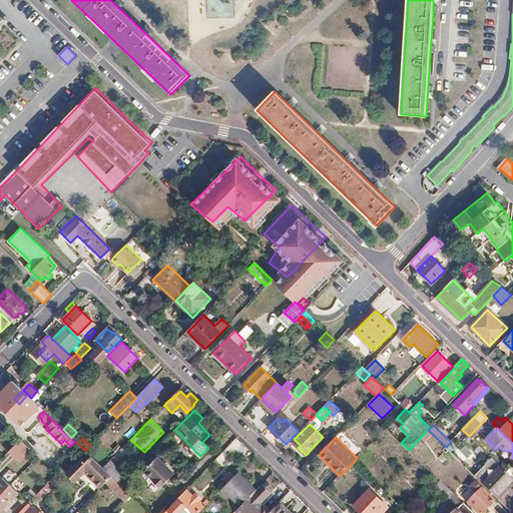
[(292,442),(298,448),(300,445),(294,439),(292,442)]
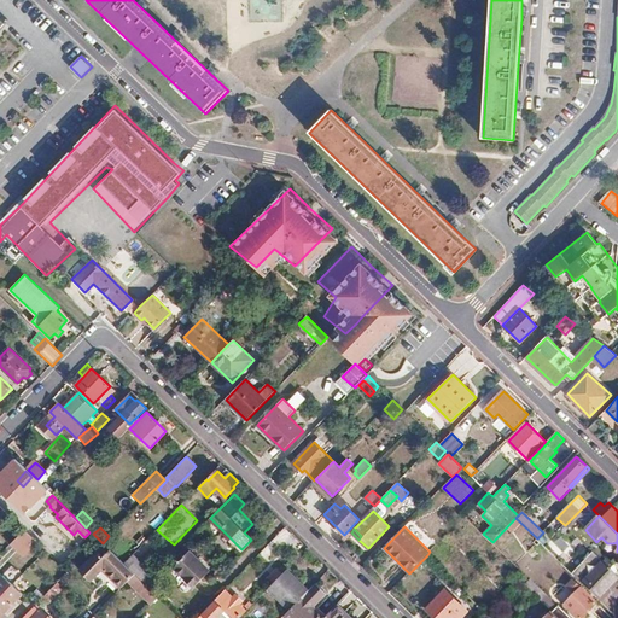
[(27,557),(38,540),(22,530),(11,547),(27,557)]
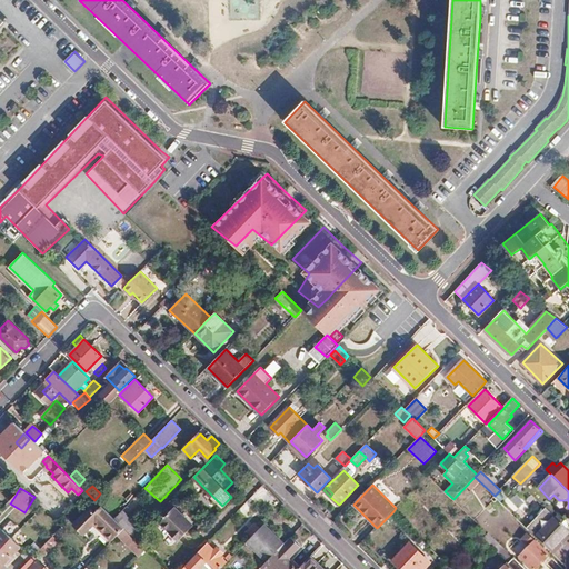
[(515,491),(507,499),(519,512),(528,505),(515,491)]
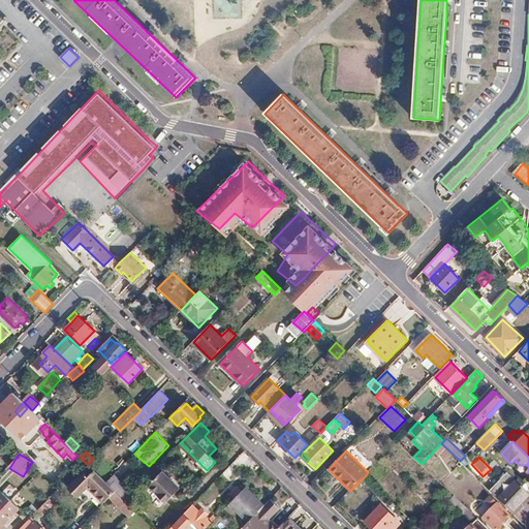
[(73,487),(82,495),(88,489),(104,503),(110,498),(116,492),(115,491),(106,483),(95,471),(89,478),(85,474),(73,487)]
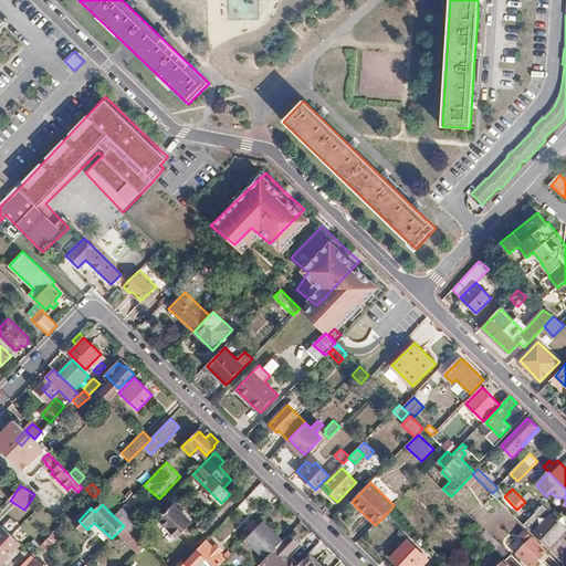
[(192,523),(174,505),(159,520),(178,538),(192,523)]
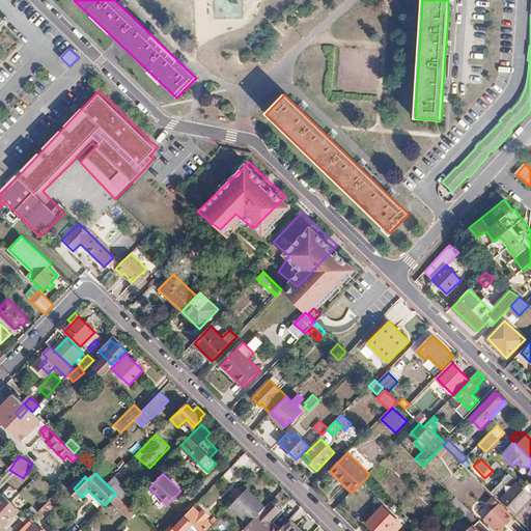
[(115,493),(116,494),(126,502),(132,495),(127,490),(114,477),(107,484),(115,493)]
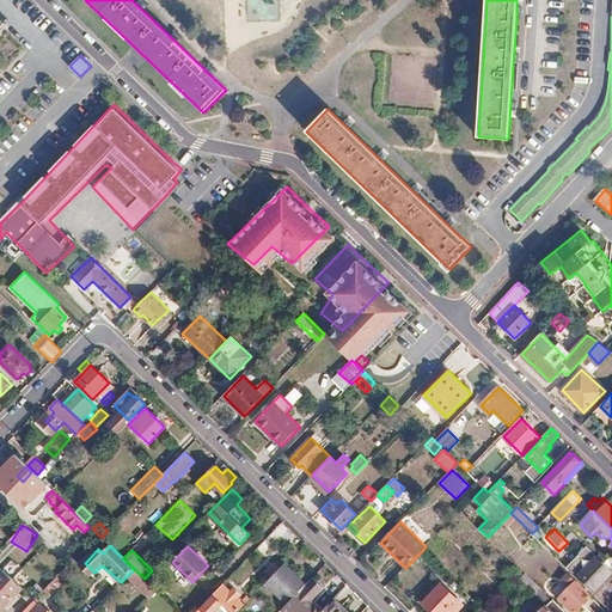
[(577,579),(593,594),(611,575),(611,571),(591,550),(574,567),(582,575),(577,579)]
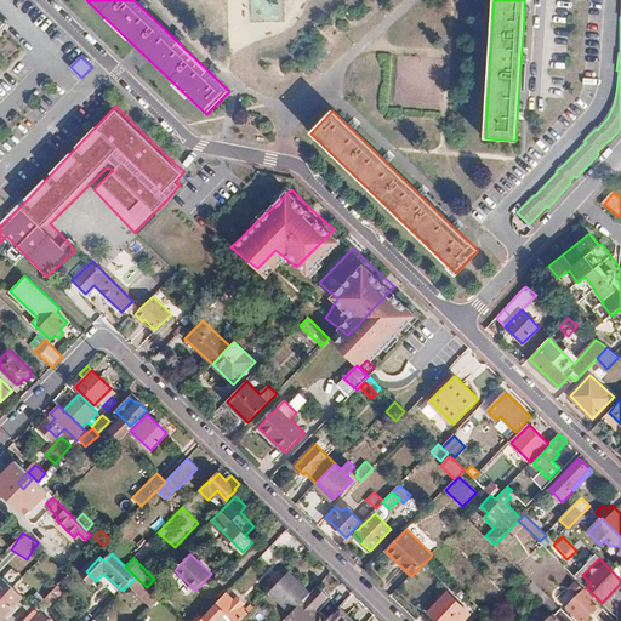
[(154,567),(148,573),(154,579),(160,573),(154,567)]
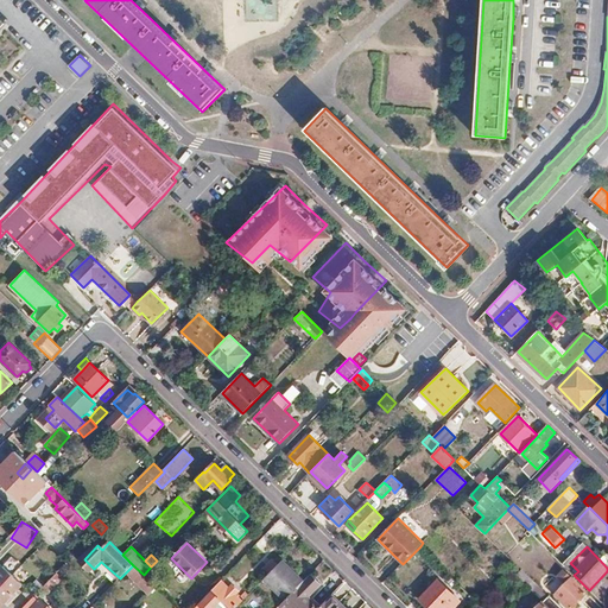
[(94,569),(84,559),(80,564),(89,574),(94,569)]
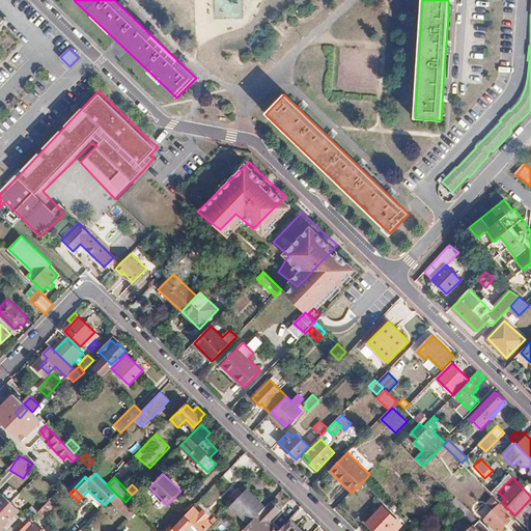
[(234,502),(243,493),(239,488),(229,498),(234,502)]
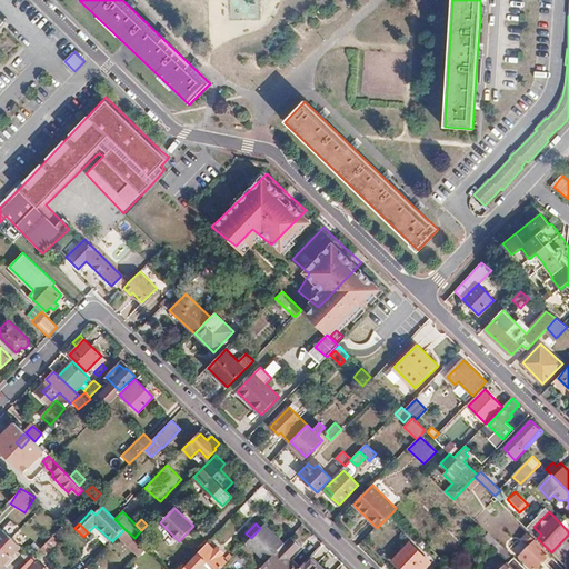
[(251,538),(247,542),(267,561),(283,545),(263,525),(260,528),(251,538)]
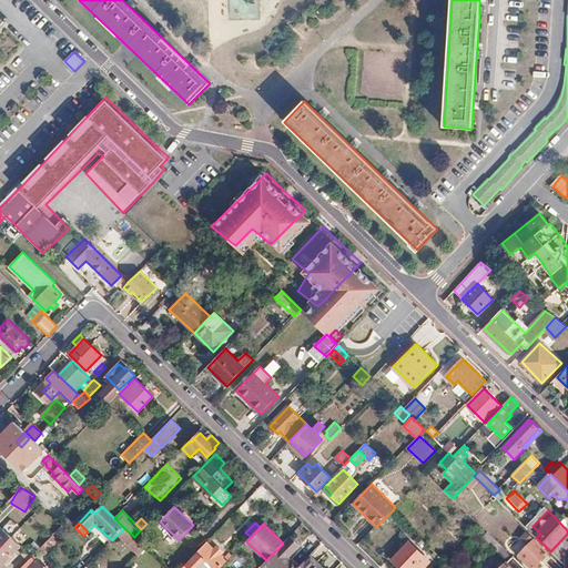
[(540,534),(533,526),(528,530),(536,537),(540,534)]
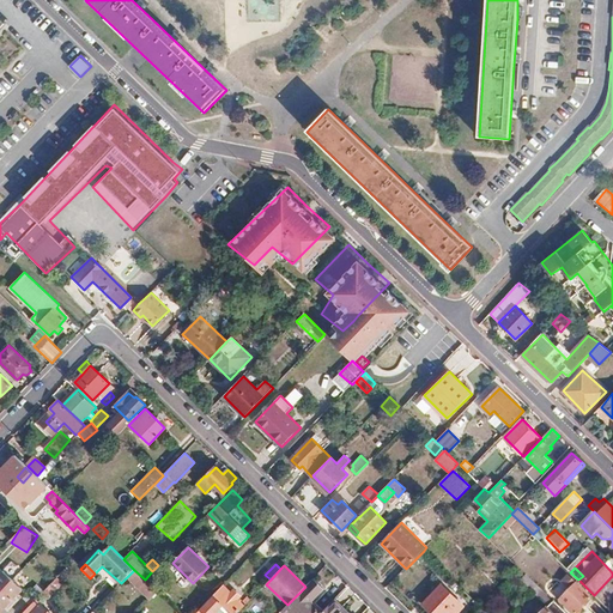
[(145,580),(134,570),(127,577),(140,589),(147,582),(145,580)]
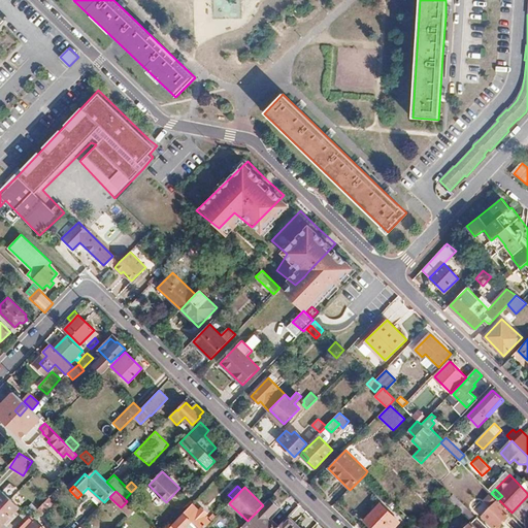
[(0,510),(11,500),(3,492),(0,495),(0,510)]
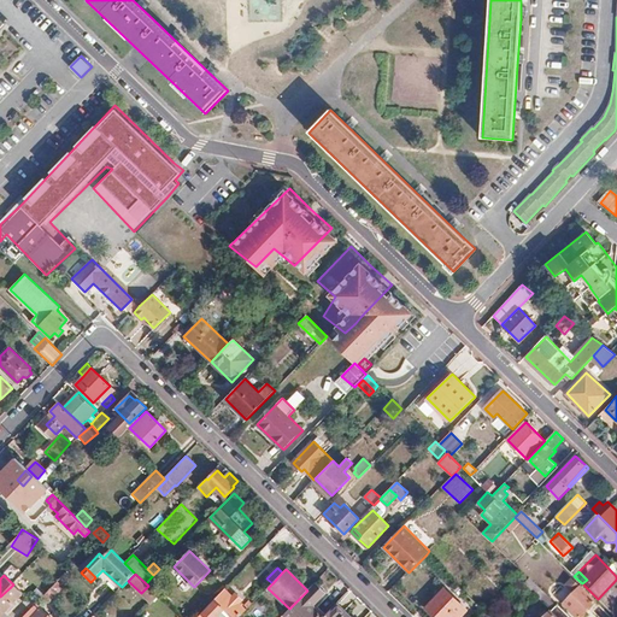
[(554,603),(530,579),(526,585),(550,607),(554,603)]
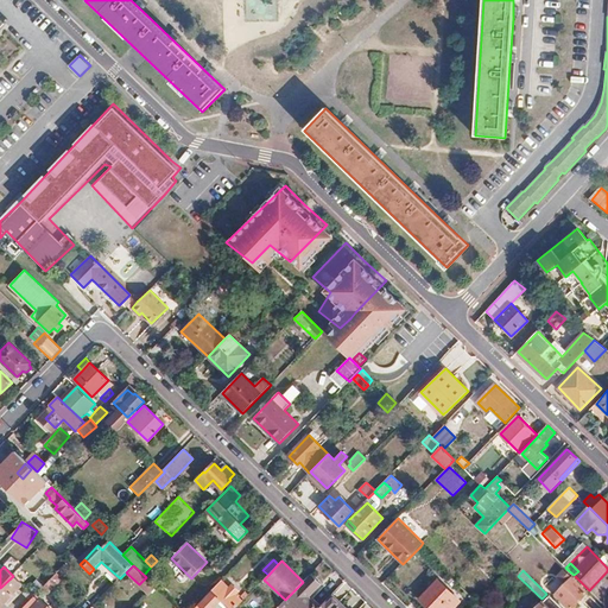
[(56,574),(44,587),(49,591),(62,578),(56,574)]
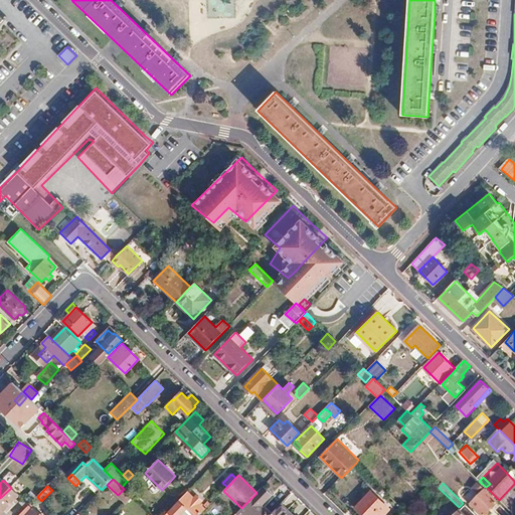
[(194,487),(166,514),(180,514),(195,500),(205,509),(210,504),(205,498),(207,495),(203,490),(200,493),(194,487)]
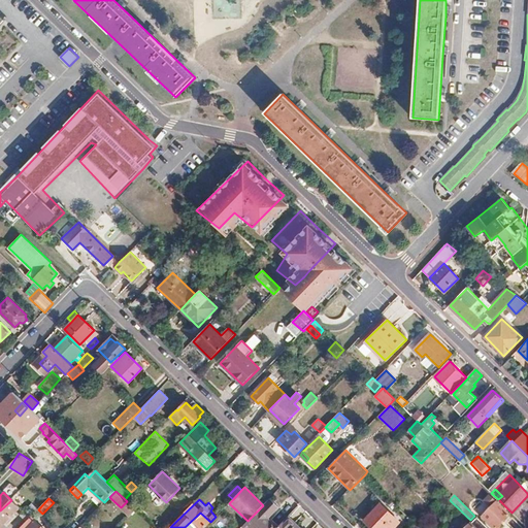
[(0,526),(19,507),(11,500),(0,510),(0,526)]
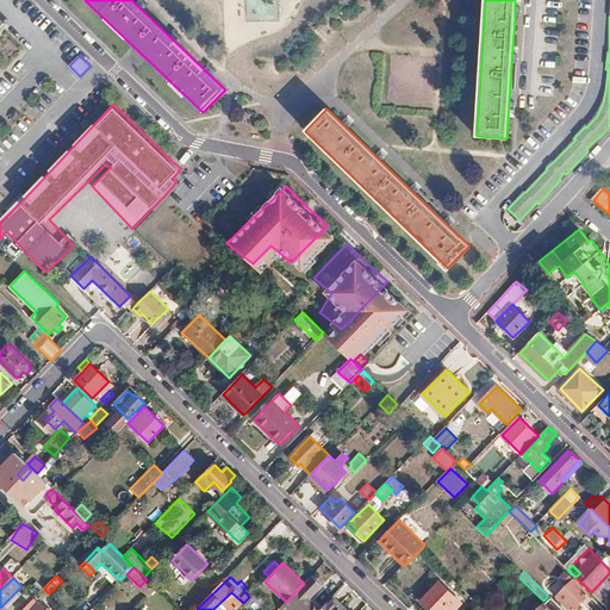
[(304,584),(286,602),(284,604),(280,608),(281,609),(319,609),(321,609),(309,599),(322,586),(312,578),(305,585),(304,584)]
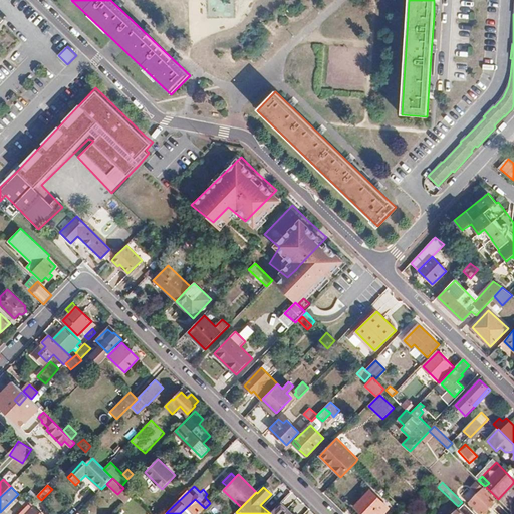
[(125,490),(123,488),(117,494),(126,503),(132,497),(125,490)]
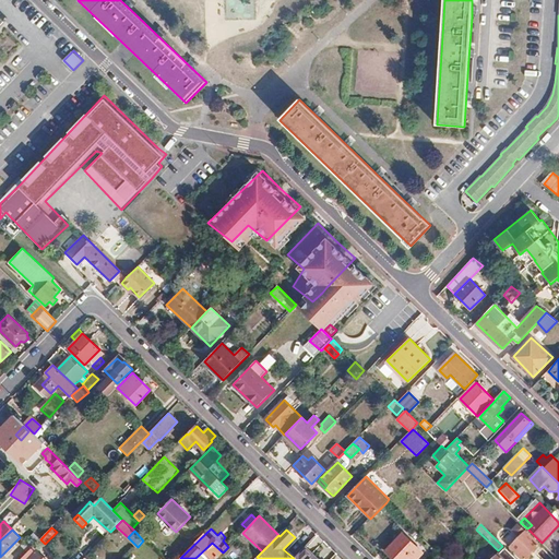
[(404,533),(385,551),(393,558),(417,558),(424,552),(404,533)]
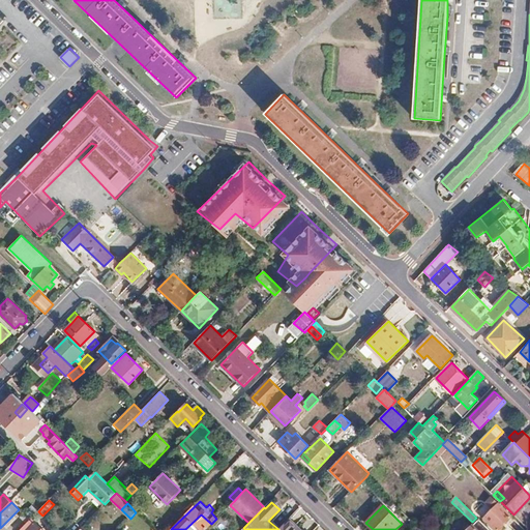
[(499,505),(484,520),(495,529),(499,529),(504,526),(507,529),(514,521),(499,505)]
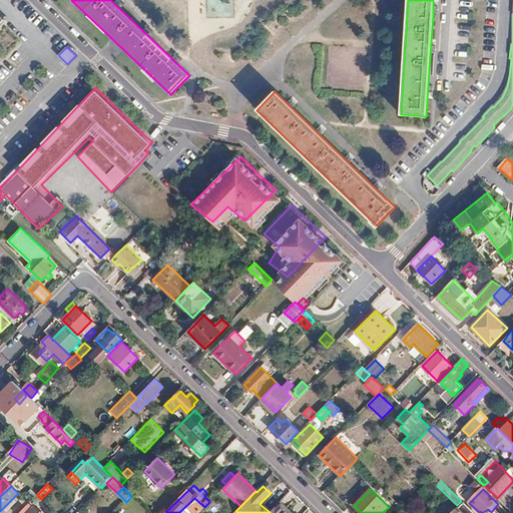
[(17,503),(23,509),(30,502),(35,497),(29,491),(17,503)]
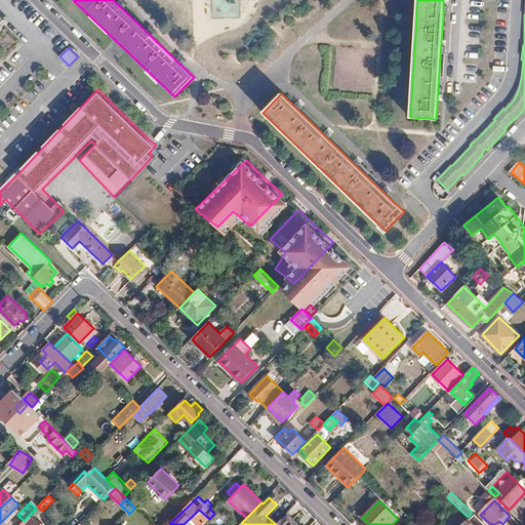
[(24,521),(19,524),(43,524),(31,514),(24,521)]
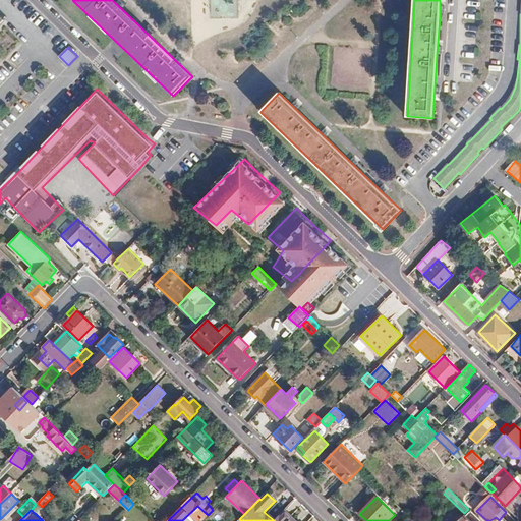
[(274,520),(273,520),(296,520),(285,510),(274,520)]
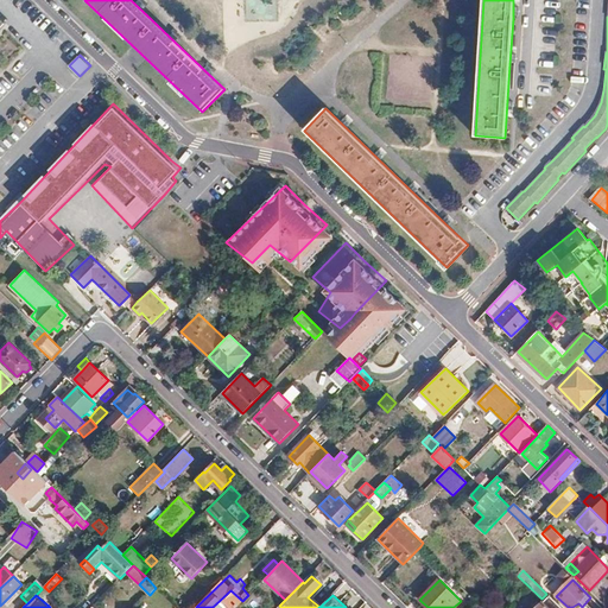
[(561,607),(550,597),(539,607),(561,607)]
